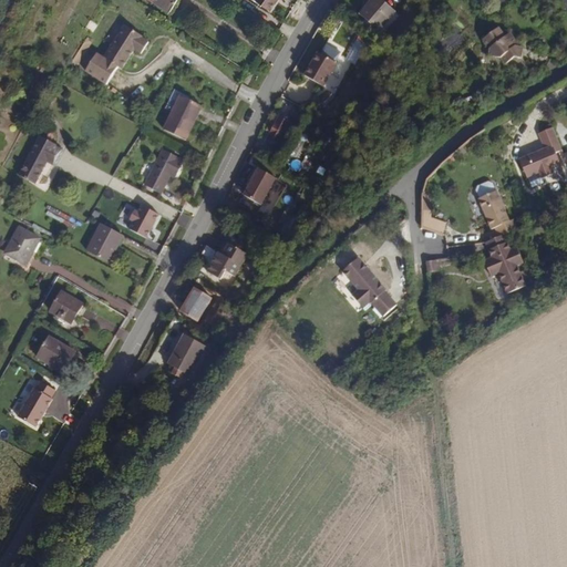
[(152,0),(169,11),(176,0),(152,0)]
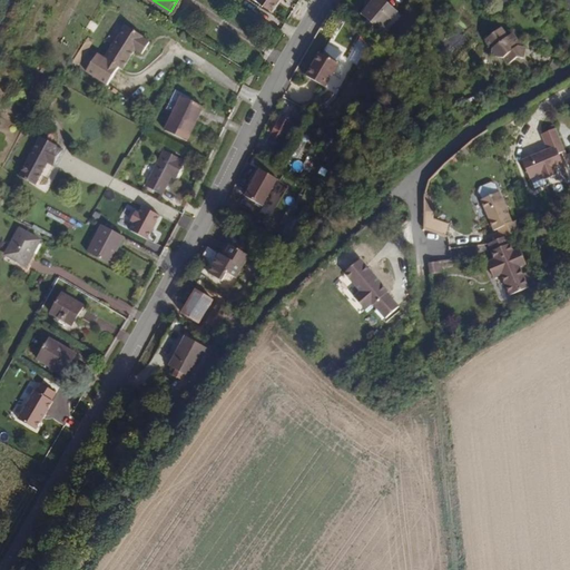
[(254,0),(271,11),(277,0),(254,0)]
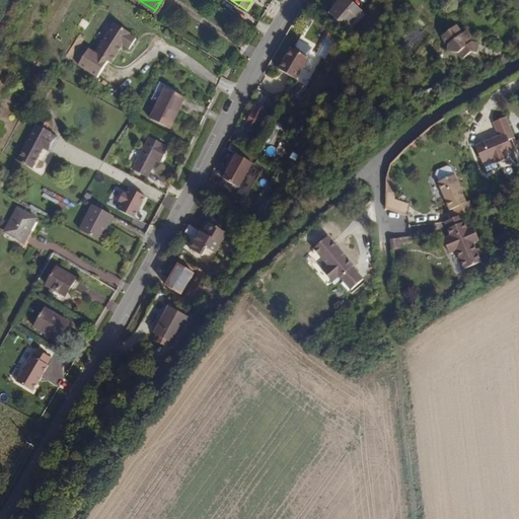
[(352,0),(338,0),(332,5),(328,11),(349,29),(365,11),(352,0)]
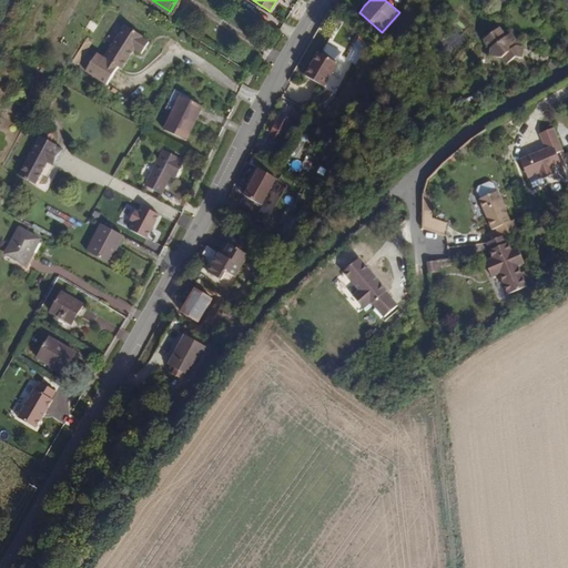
[(95,52),(83,69),(105,84),(118,67),(120,68),(133,49),(140,53),(148,42),(141,38),(142,37),(124,24),(102,57),(95,52)]
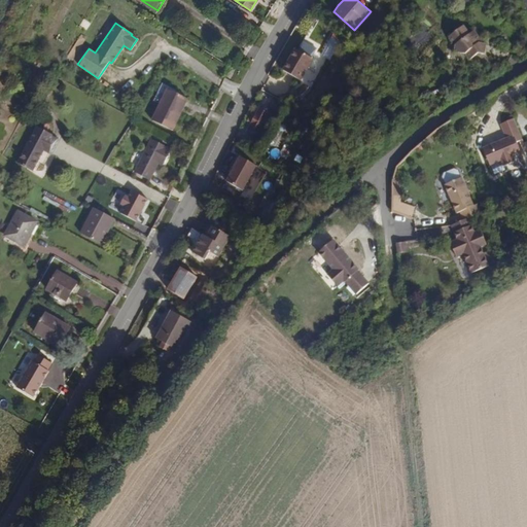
[(465,53),(469,60),(478,53),(484,54),(485,43),(479,43),(479,38),(473,31),(469,33),(463,25),(448,37),(453,44),(453,53),(465,53)]
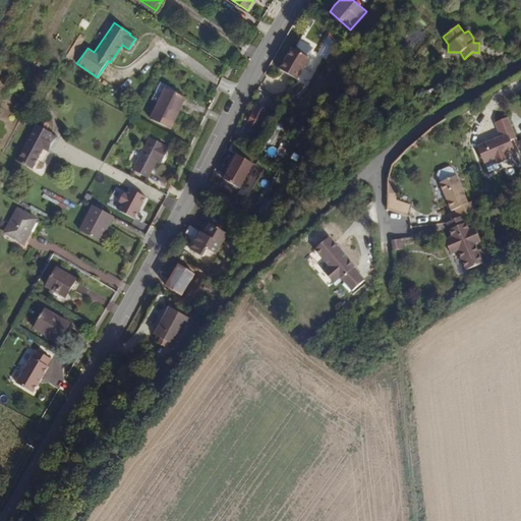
[(297,78),(309,57),(293,48),(281,69),(297,78)]
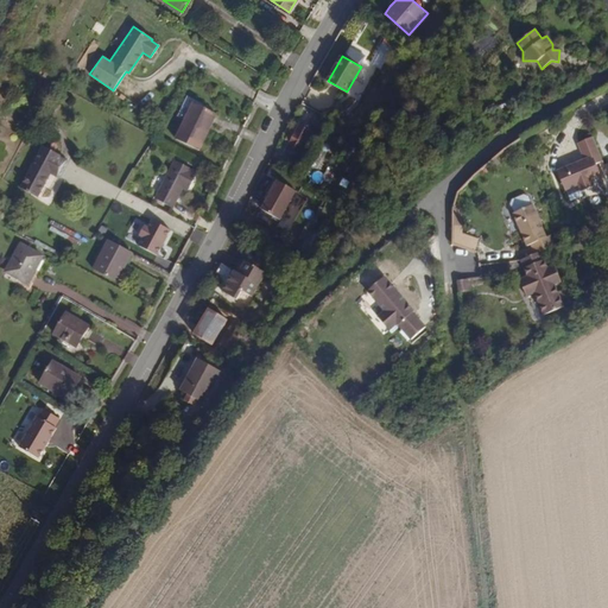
[(189,99),(178,118),(187,122),(176,141),(198,153),(217,118),(207,112),(208,108),(189,99)]
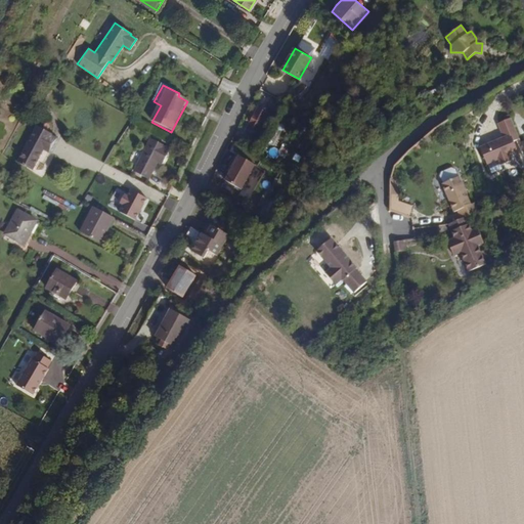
[(251,105),(239,127),(249,132),(261,112),(251,105)]
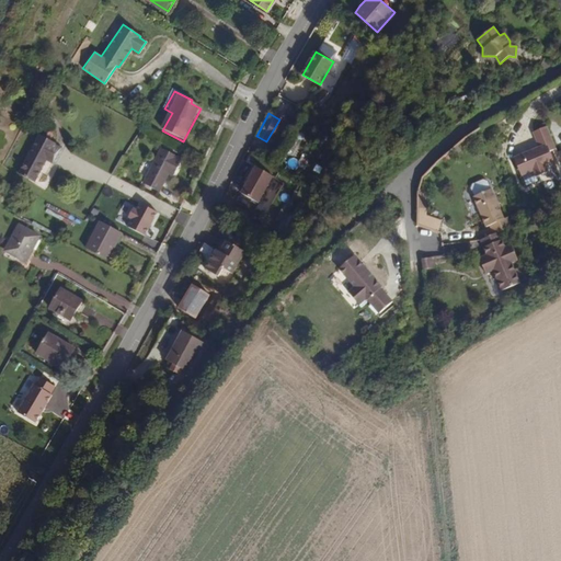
[(552,162),(548,151),(554,148),(547,126),(533,130),(538,146),(512,155),(519,174),(531,170),(534,175),(545,172),(542,165),(552,162)]
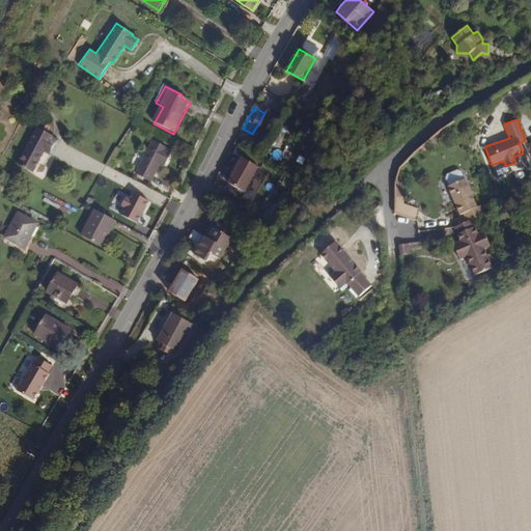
[(60,138),(37,126),(17,164),(33,172),(46,149),(52,154),(60,138)]
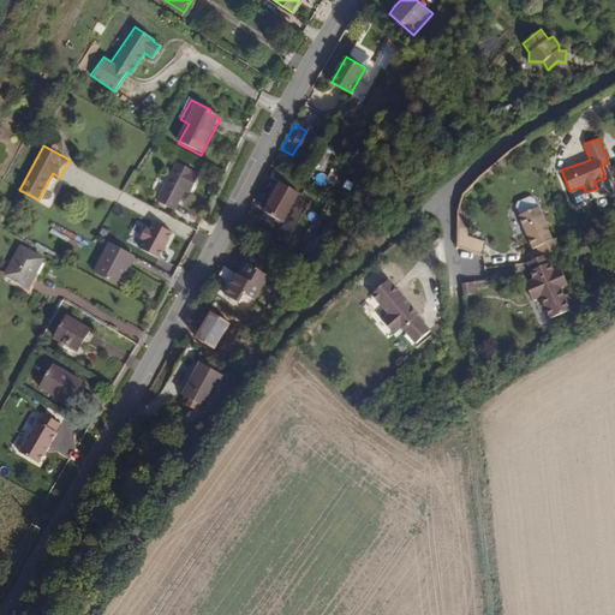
[(294,168),(297,162),(288,157),(285,162),(294,168)]
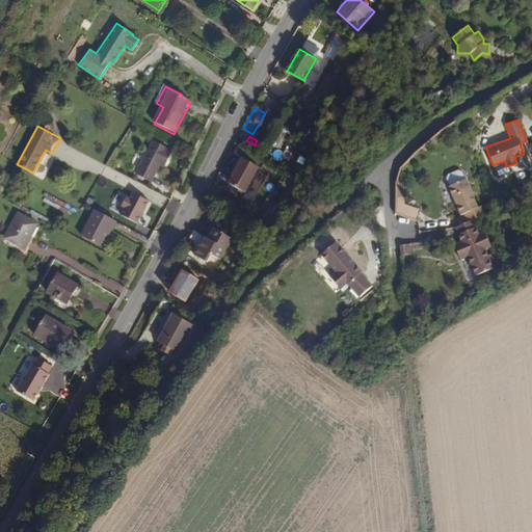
[(153,140),(136,171),(151,180),(160,164),(164,166),(171,153),(167,151),(168,149),(153,140)]
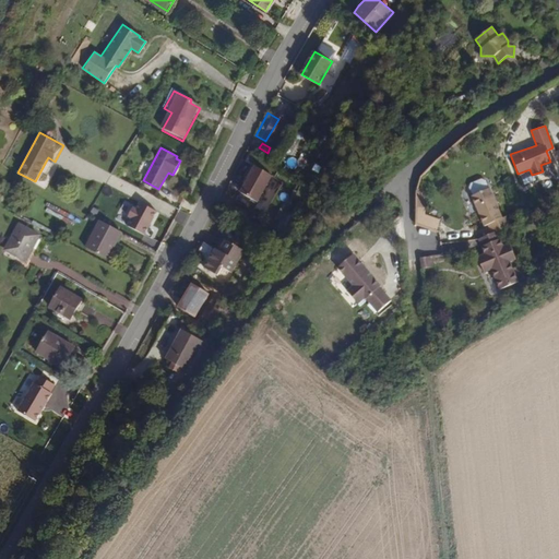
[(260,203),(275,176),(253,164),(238,191),(260,203)]
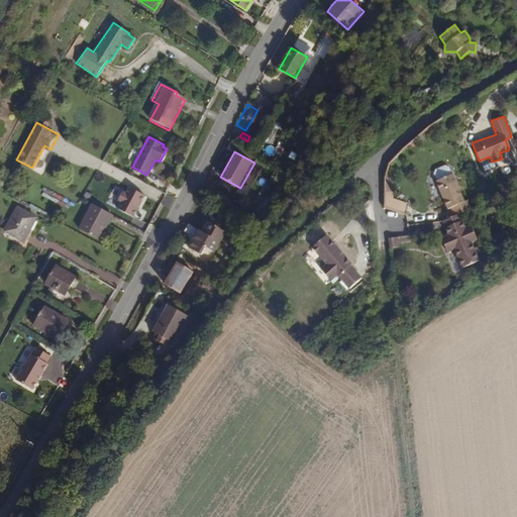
[(451,174),(448,167),(444,165),(435,169),(434,173),(436,179),(451,174)]
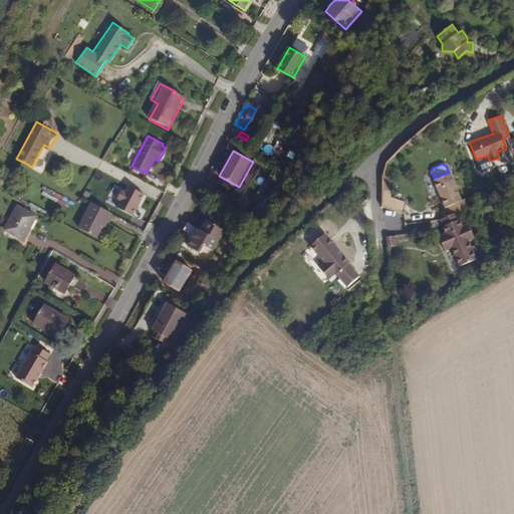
[(461,199),(450,172),(449,173),(434,178),(434,179),(445,206),(449,205),(452,213),(456,211),(468,207),(464,198),(461,199)]
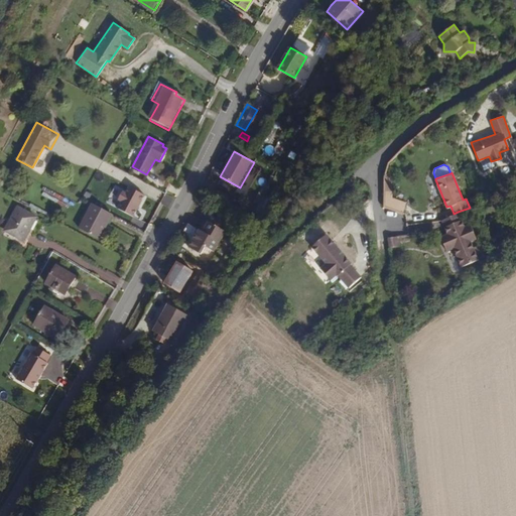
[(134,216),(145,196),(129,186),(117,208),(134,216)]
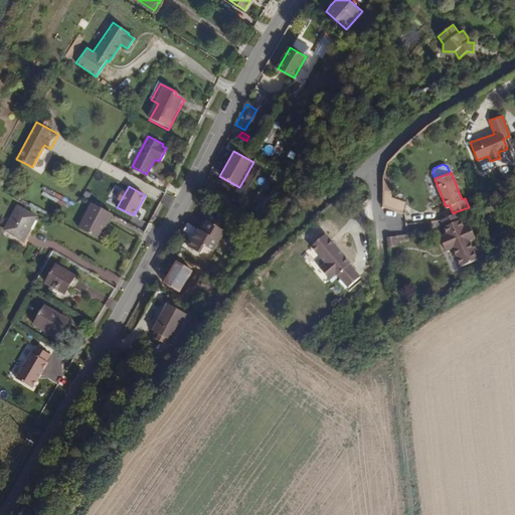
[(100,239),(110,222),(113,216),(114,215),(92,203),(90,206),(87,211),(77,227),(100,239)]
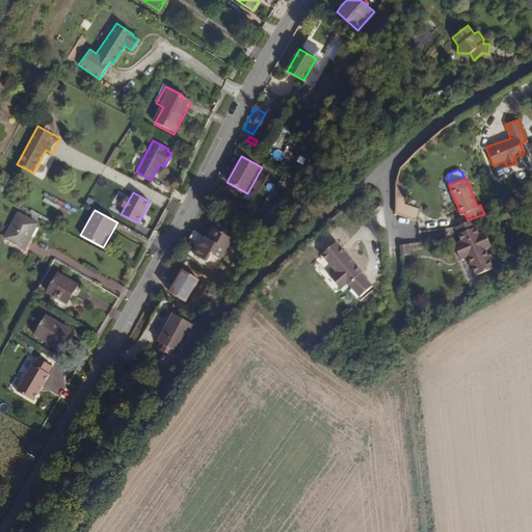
[(23,238),(33,220),(18,212),(4,236),(23,247),(26,240),(23,238)]
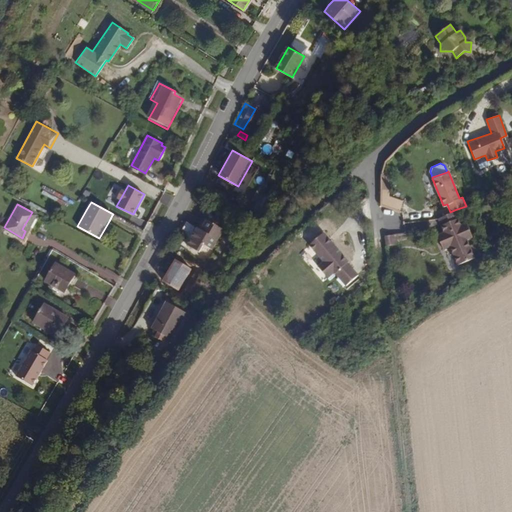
[(471,236),(465,222),(460,224),(454,210),(450,212),(438,217),(444,231),(437,234),(443,248),(449,245),(456,263),(472,256),(465,238),(471,236)]
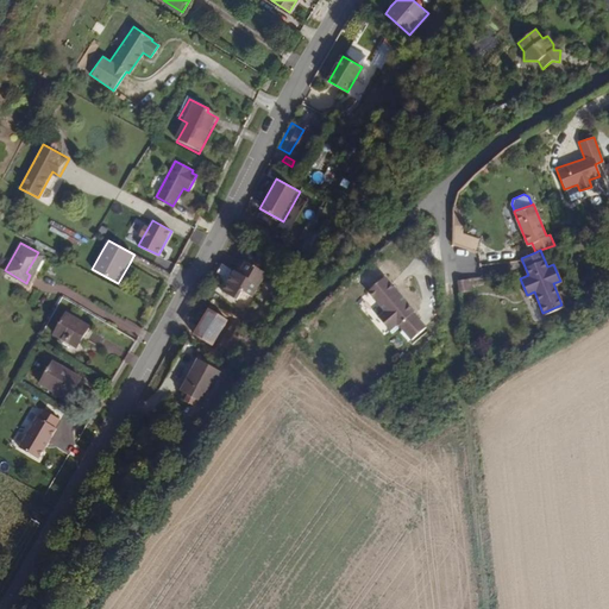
[(33,277),(45,257),(38,252),(26,272),(30,275),(33,277)]
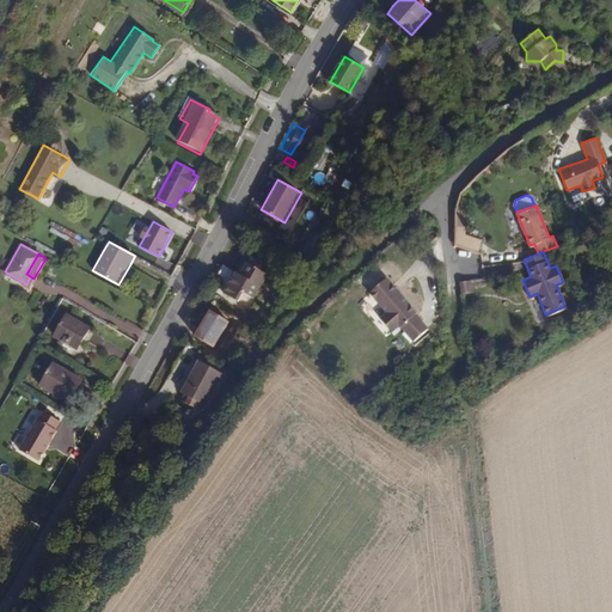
[(234,271),(222,292),(238,300),(243,292),(255,299),(269,274),(245,261),(239,274),(234,271)]
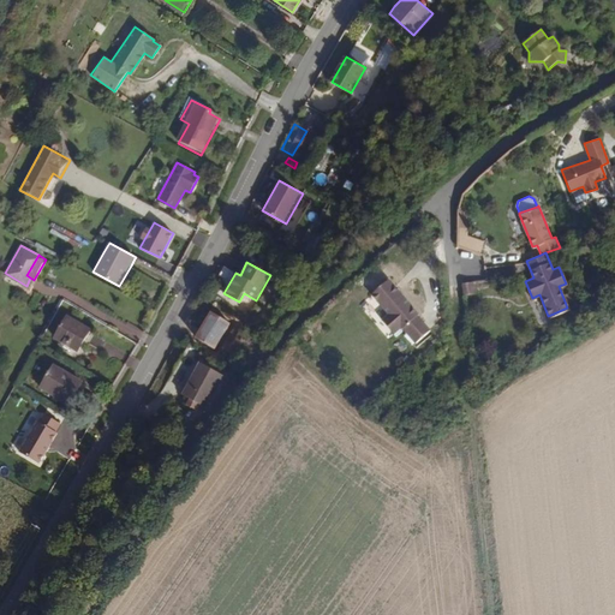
[(419,314),(390,280),(372,296),(390,315),(383,321),(395,334),(402,328),(417,342),(431,330),(418,316),(419,314)]
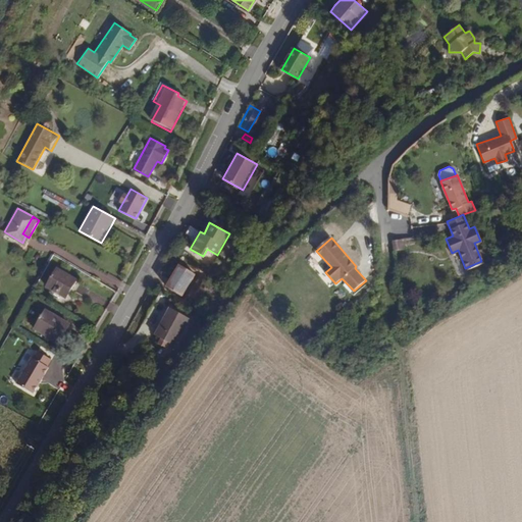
[(404,249),(403,240),(392,242),(394,250),(404,249)]
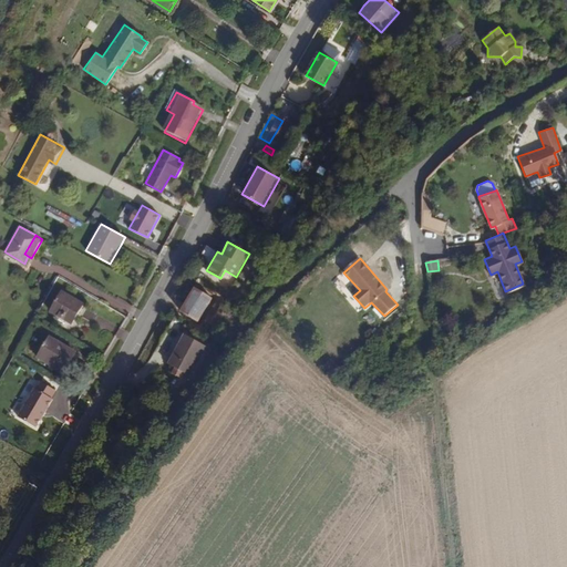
[(198,322),(213,298),(194,287),(179,310),(198,322)]
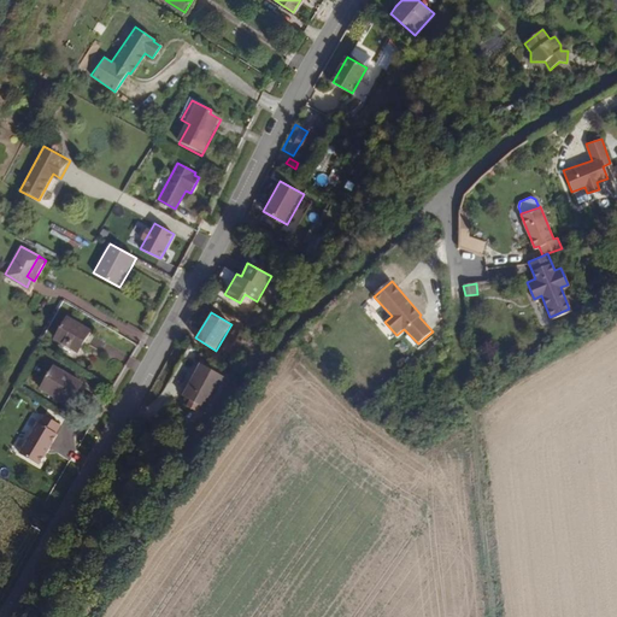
[(66,316),(53,338),(76,351),(89,329),(66,316)]
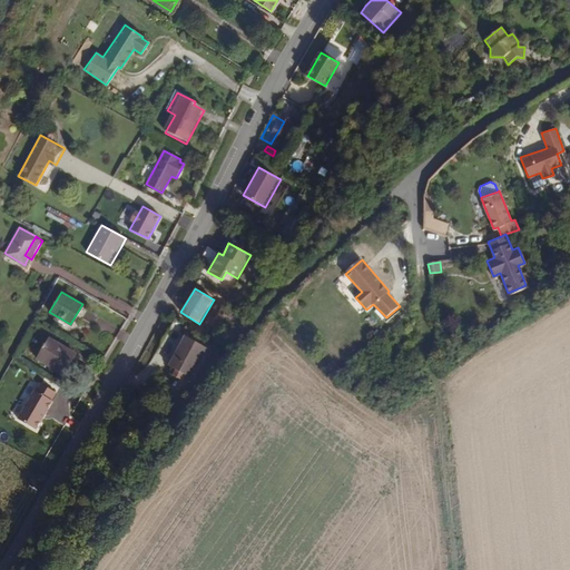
[(125,306),(120,314),(127,318),(133,310),(125,306)]
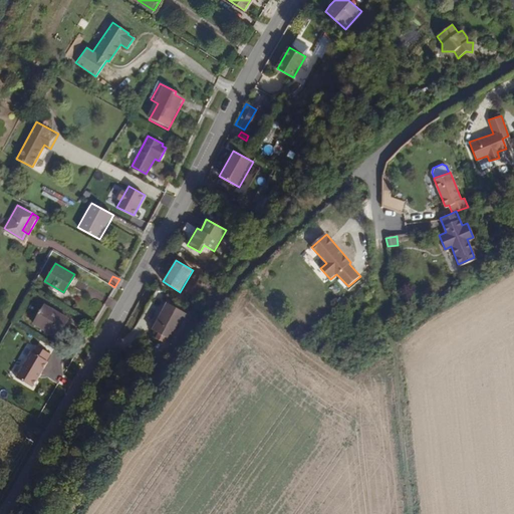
[(166,303),(154,326),(153,331),(172,340),(173,339),(185,312),(166,303)]
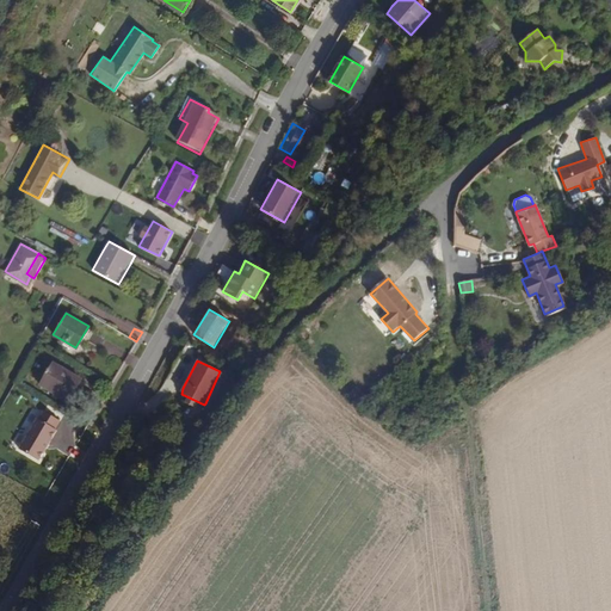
[(53,363),(39,386),(67,401),(80,378),(53,363)]
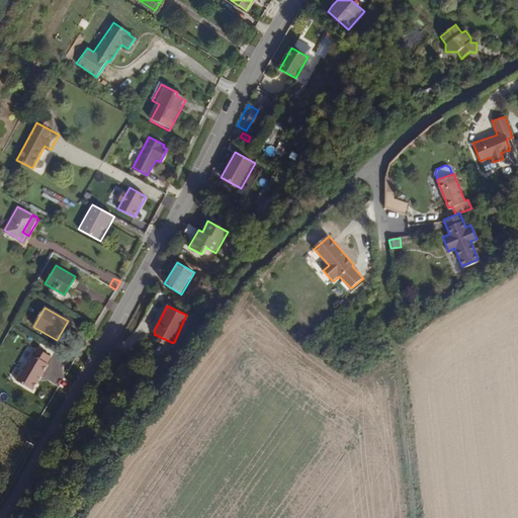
[(307,336),(313,330),(305,322),(298,328),(307,336)]
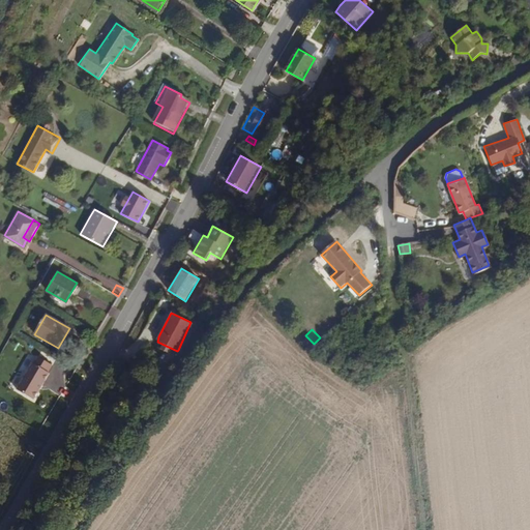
[(54,365),(37,356),(17,390),(33,401),(50,374),(49,374),(54,365)]
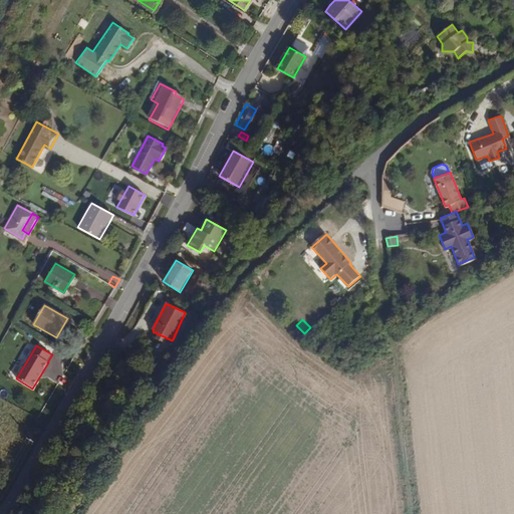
All buildings are outlined.
